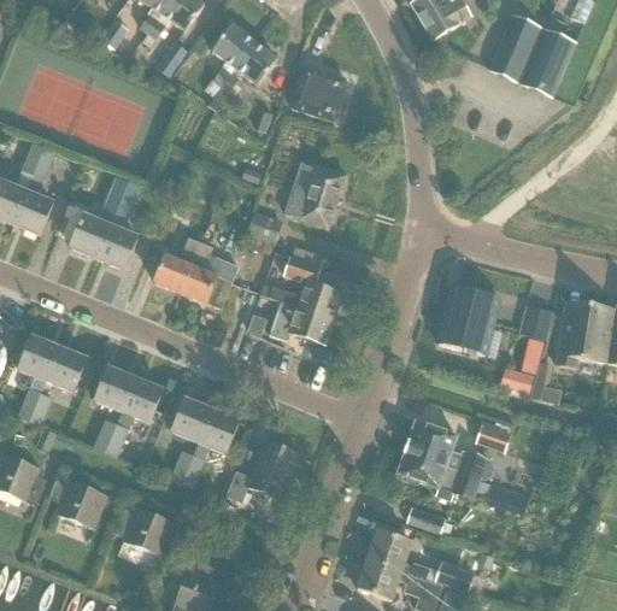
[(103,0),(97,10),(109,18),(121,0),(103,0)]
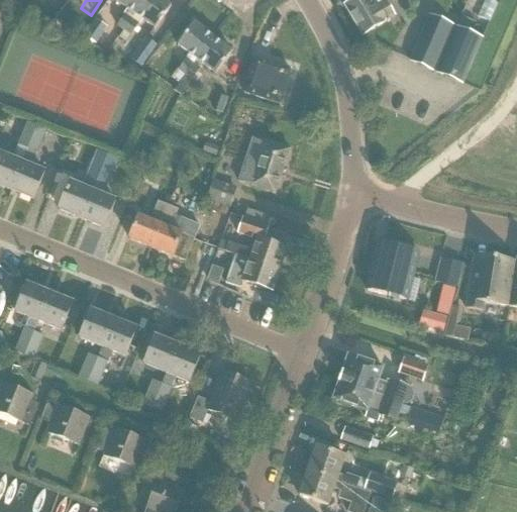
[(124,11),(116,21),(124,27),(143,0),(119,0),(127,5),(124,11)]
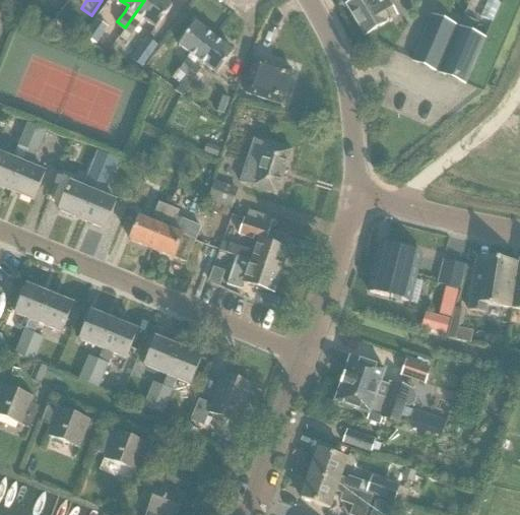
[(172,3),(168,0),(144,0),(125,27),(131,31),(139,20),(140,21),(143,16),(155,24),(172,3)]
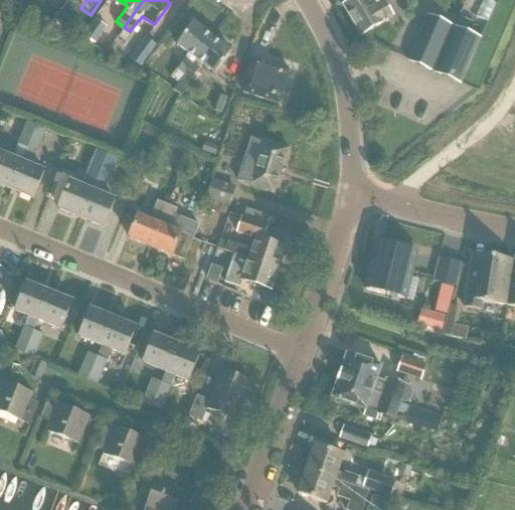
[(387,17),(387,15),(392,12),(385,0),(346,0),(344,1),(362,31),(381,19),(384,17),(385,18),(387,17)]
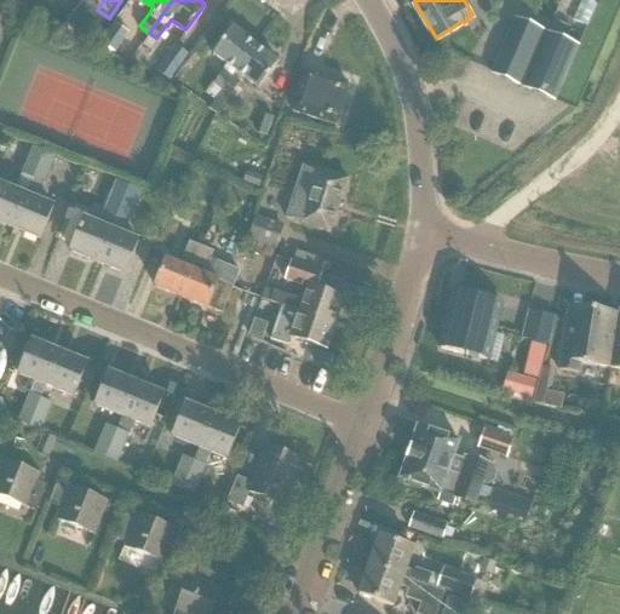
[(492,68),(554,95),(577,41),(515,15),(492,68)]
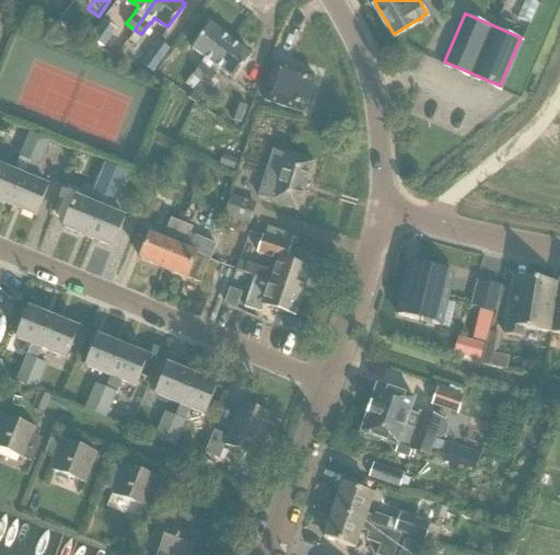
[(90,35),(103,44),(116,24),(103,16),(90,35)]
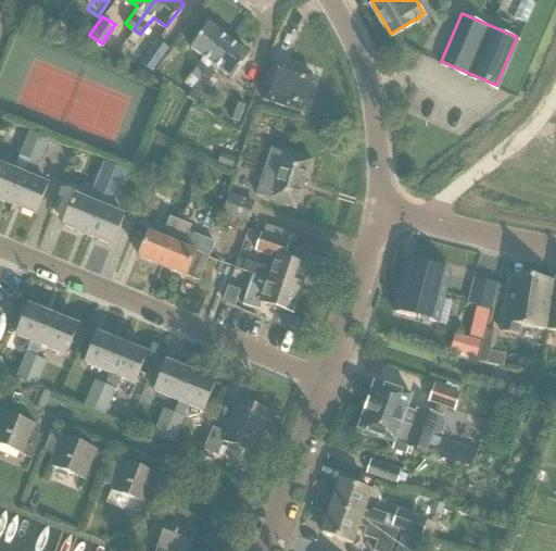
[(199,75),(199,76),(200,74),(207,64),(211,60),(228,36),(209,21),(190,45),(203,53),(199,59),(200,60),(191,71),(185,79),(191,85),(199,75)]
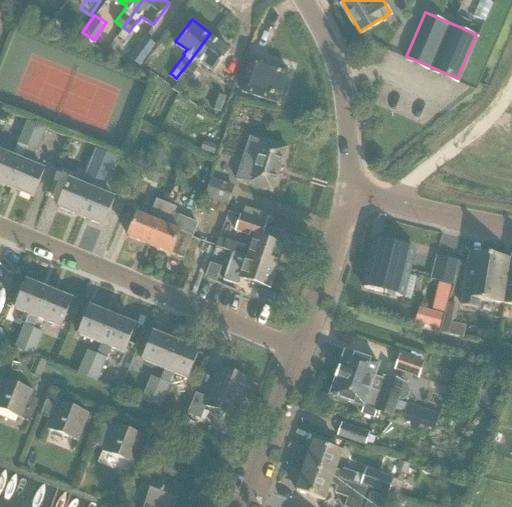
[(129,31),(123,27),(118,33),(124,38),(129,31)]
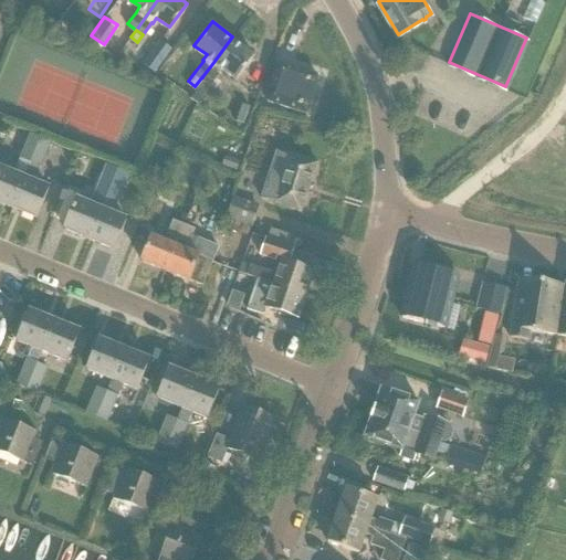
[(253,53),(232,37),(215,61),(236,76),(253,53)]
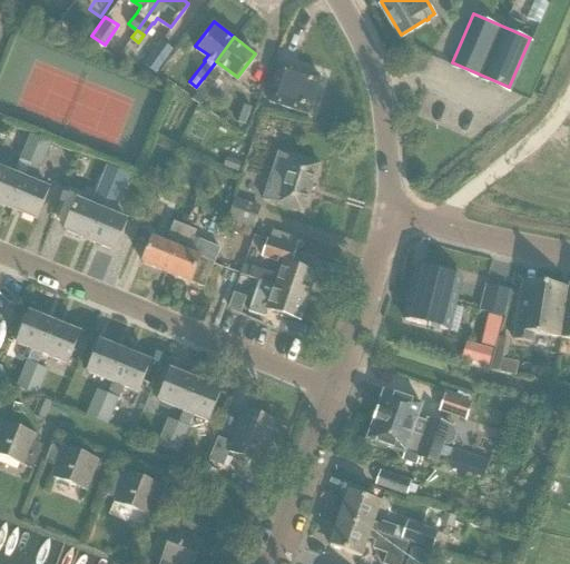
[(161,38),(145,61),(156,69),(173,46),(161,38)]
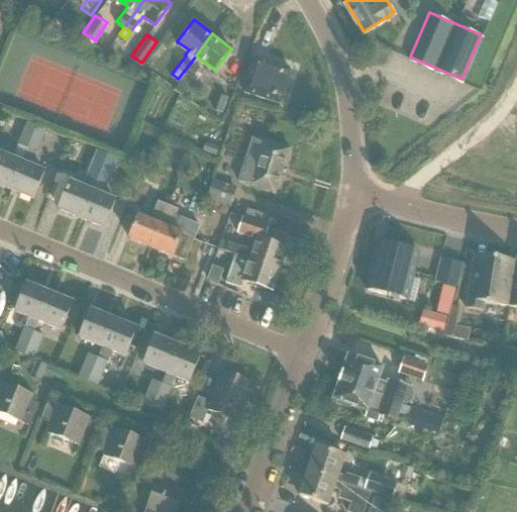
[(290,67),(259,56),(247,90),(279,100),(290,67)]
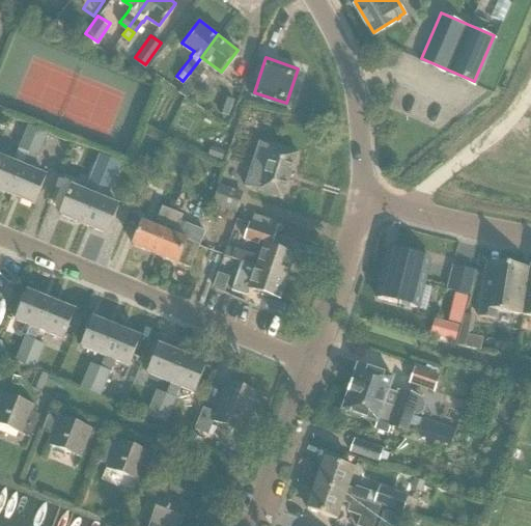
[(190,75),(191,75),(196,79),(205,66),(198,61),(191,71),(190,73),(189,74),(190,75)]
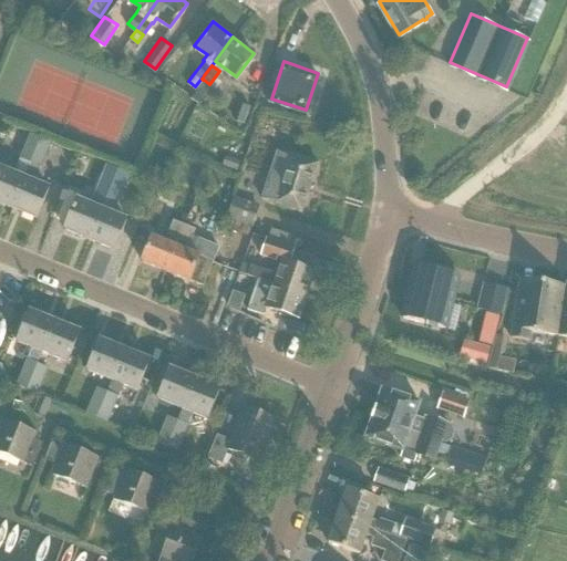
[(249,103),(240,101),(235,117),(244,121),(249,103)]
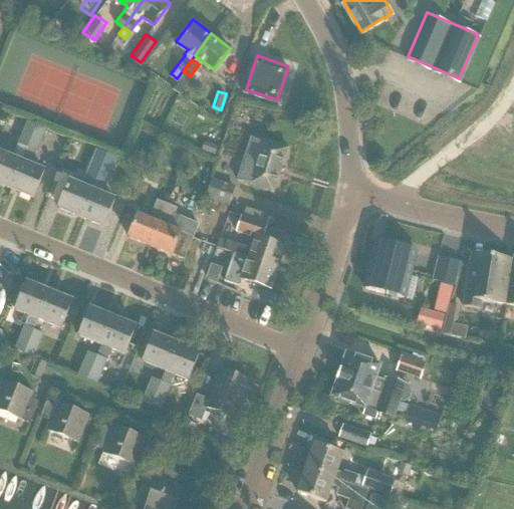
[(0,181),(10,186),(36,121),(27,117),(18,140),(18,141),(13,155),(0,149),(0,181)]
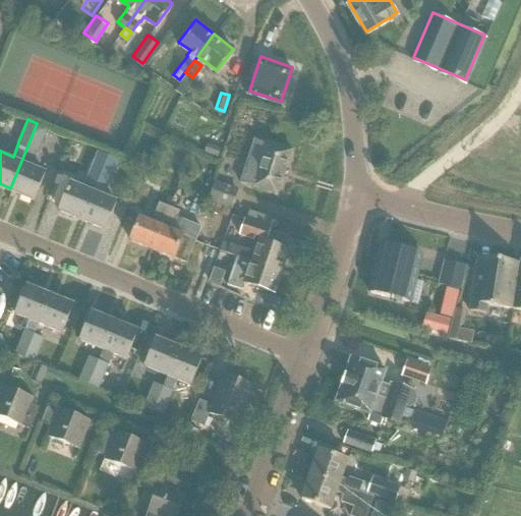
[(47,127),(37,123),(10,188),(33,197),(45,169),(31,164),(37,150),(47,127)]
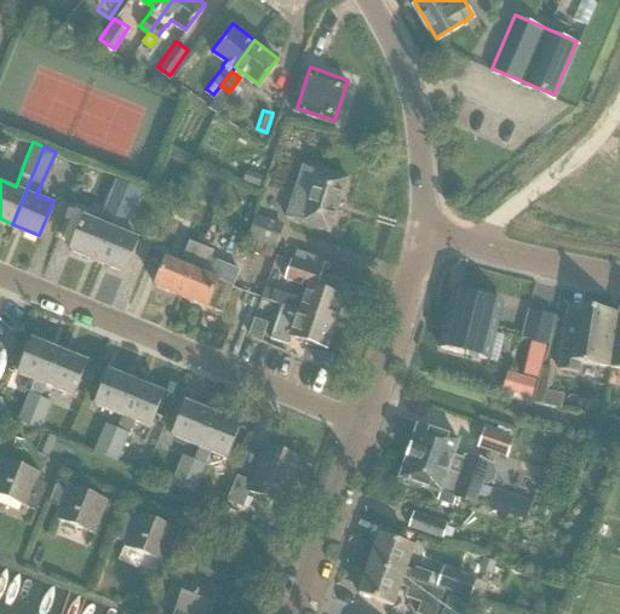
[(346,174),(313,164),(304,190),(338,201),(346,174)]
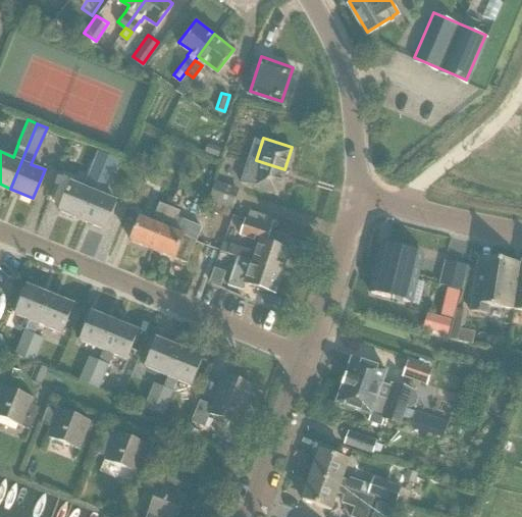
[(84,149),(69,144),(62,163),(75,169),(84,149)]
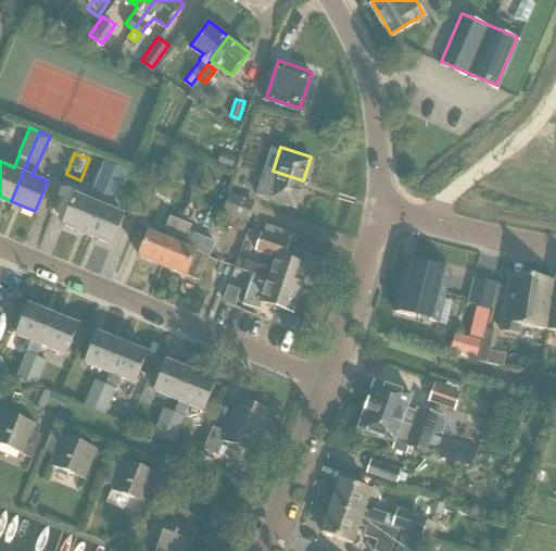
[(99,202),(105,187),(115,163),(105,159),(95,183),(96,183),(89,198),(75,191),(62,222),(87,232),(99,202)]
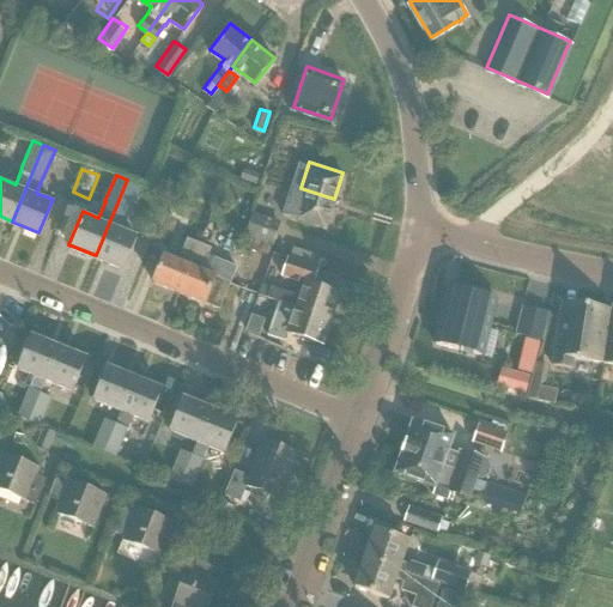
[(127,210),(138,183),(127,180),(116,206),(127,210)]
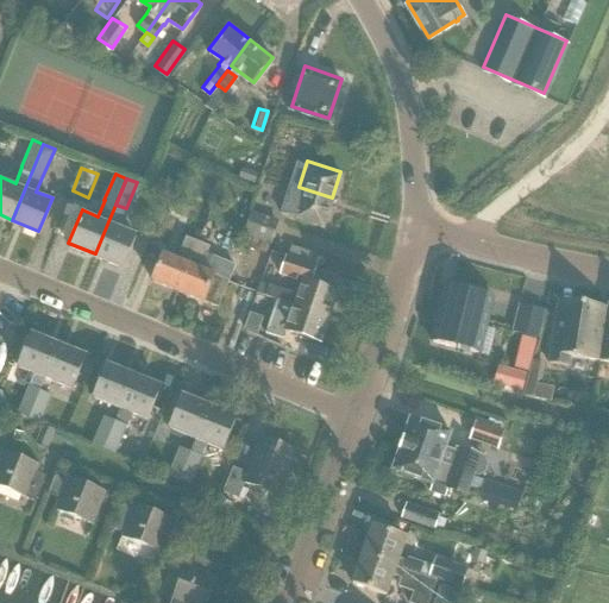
[(278,217),(251,206),(243,230),(270,239),(278,217)]
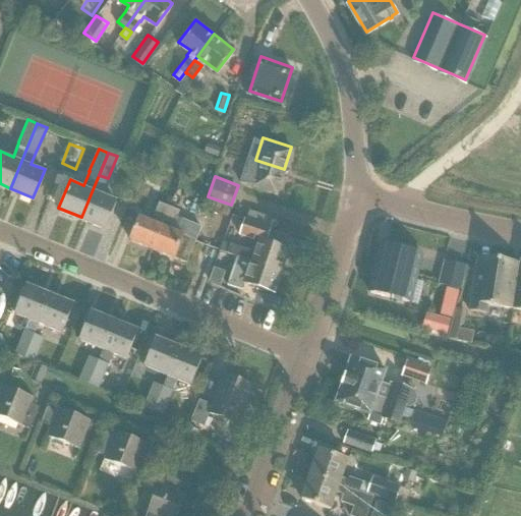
[(150,182),(140,178),(130,202),(143,207),(154,183),(150,182)]
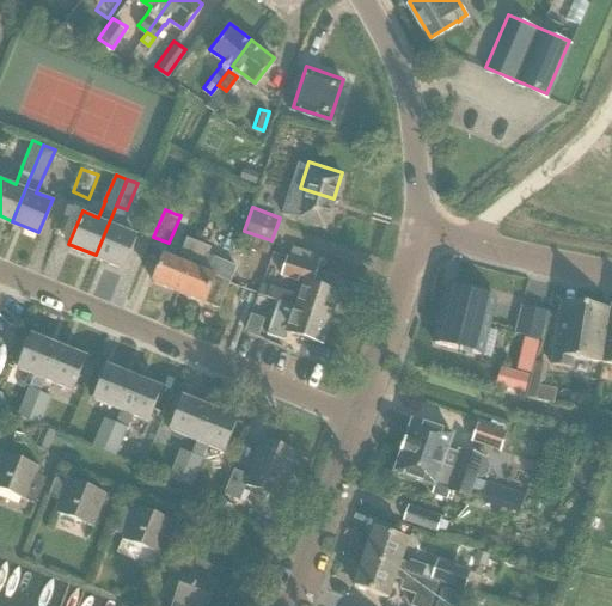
[(122,265),(136,233),(109,222),(96,255),(122,265)]
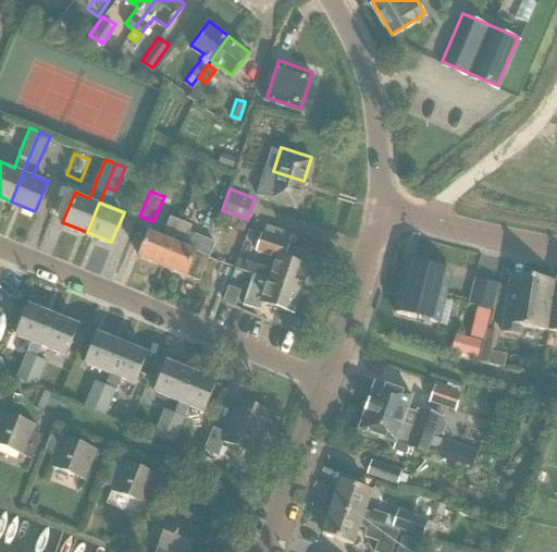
[(138,254),(162,264),(181,219),(170,215),(165,227),(168,229),(164,235),(149,229),(138,254)]
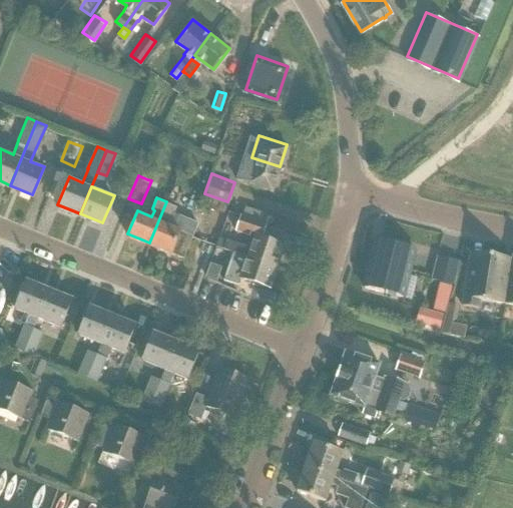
[(170,216),(175,204),(166,201),(149,242),(171,250),(183,256),(197,220),(179,212),(174,225),(165,222),(168,215),(170,216)]
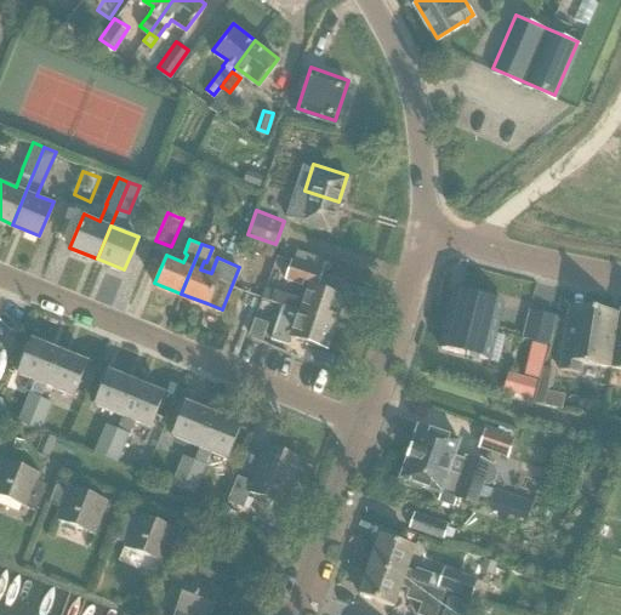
[(246,280),(260,285),(271,258),(256,252),(246,280)]
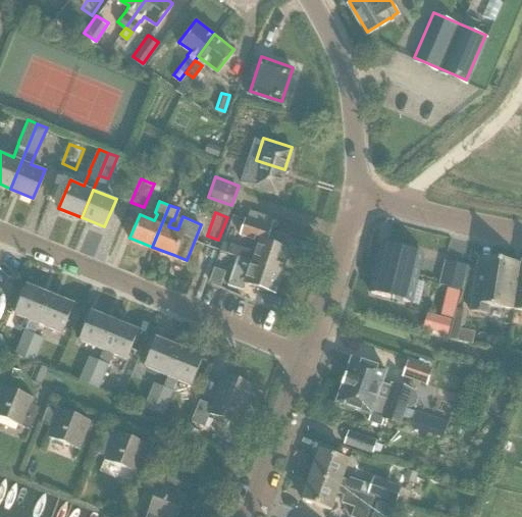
[(251,258),(281,268),(289,247),(267,240),(272,224),(246,215),(241,230),(258,237),(254,249),(242,244),(238,254),(251,258)]
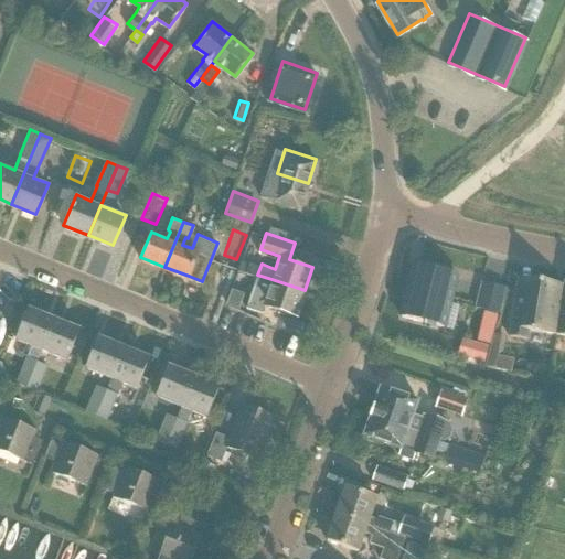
[(449,298),(456,271),(414,260),(407,287),(449,298)]
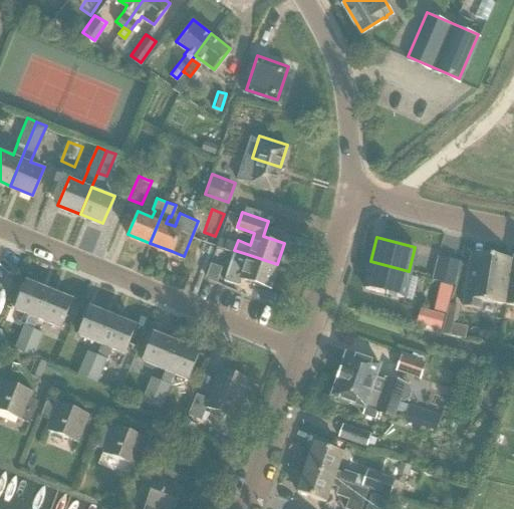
[(462,303),(479,305),(480,297),(505,301),(513,256),(471,249),(462,303)]
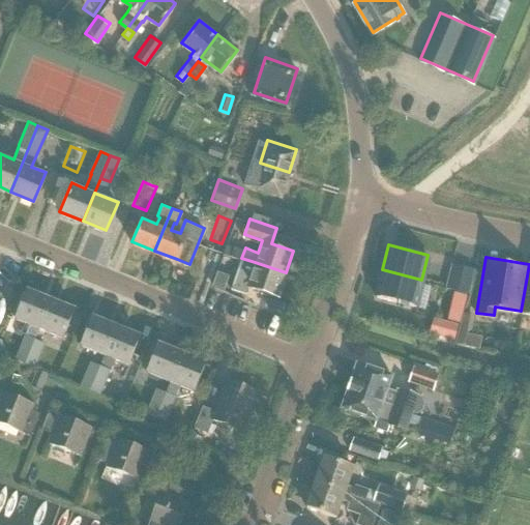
[(248,285),(278,294),(286,272),(255,262),(241,258),(240,258),(232,285),(246,290),(248,285)]
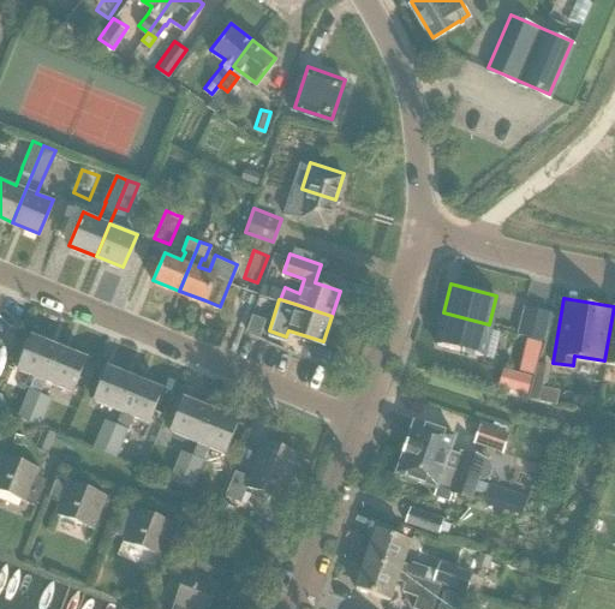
[(544,308),(524,303),(517,330),(543,338),(550,310),(544,308)]
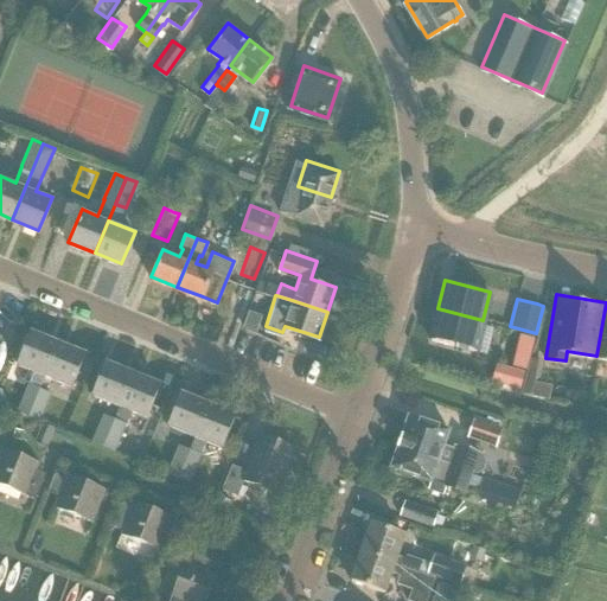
[(595,359),(595,360),(606,362),(606,302),(596,356),(595,359)]
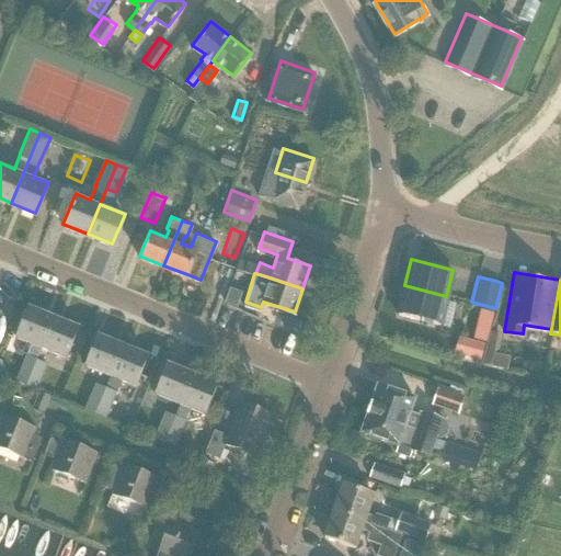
[(241,290),(235,286),(231,285),(230,285),(225,301),(226,302),(237,305),(241,290)]
